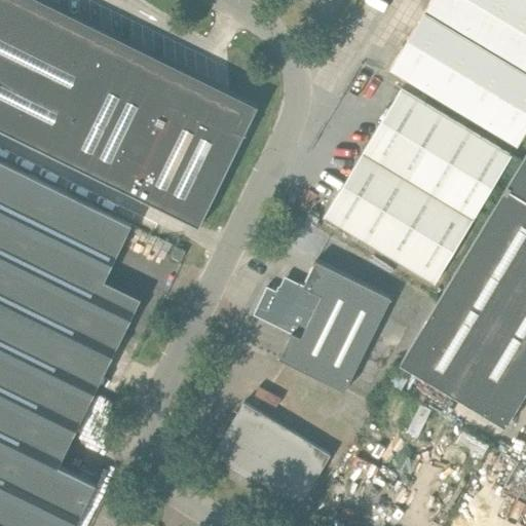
[(19,0),(0,0),(0,129),(198,228),(245,134),(236,129),(246,111),(19,0)]
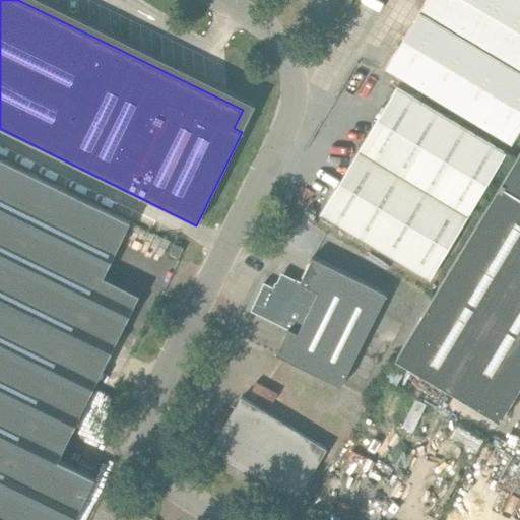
[(519,0),(411,0),(375,61),(509,145),(519,127),(519,0)]
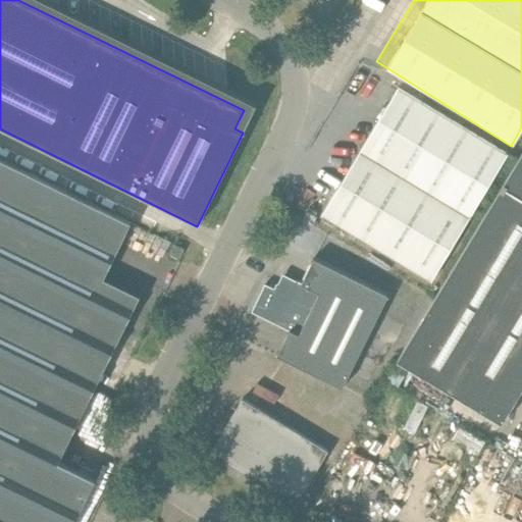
[(397,89),(321,215),(429,283),(505,157),(397,89)]
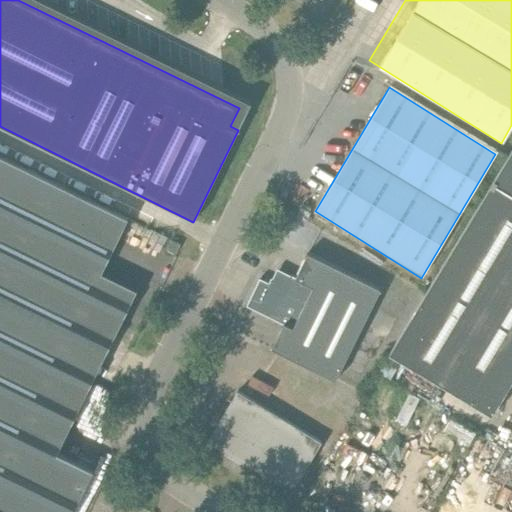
[(511,149),(491,184),(511,196),(511,149)]
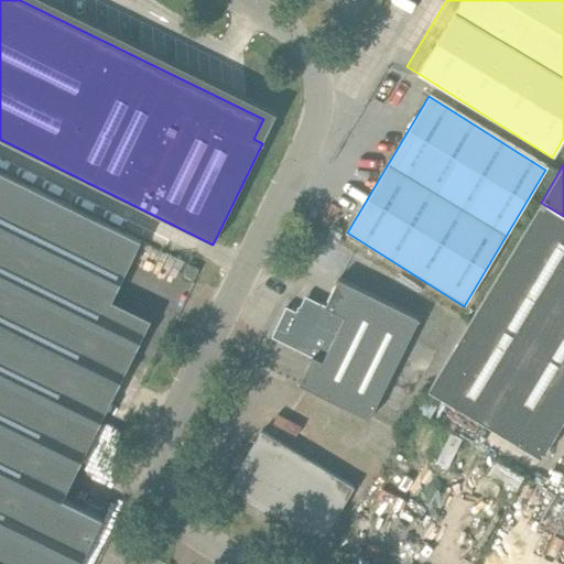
[(0,563),(79,563),(101,519),(23,480),(140,242),(0,173),(0,563)]
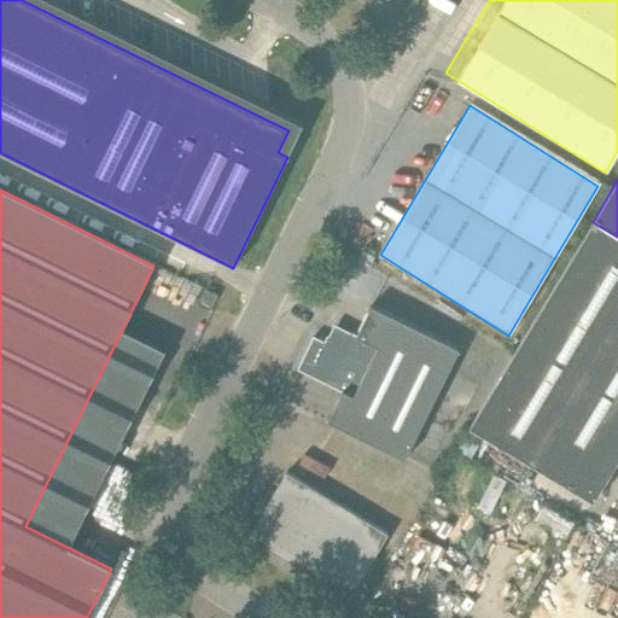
[(565,263),(601,204),(593,199),(557,257),(565,263)]
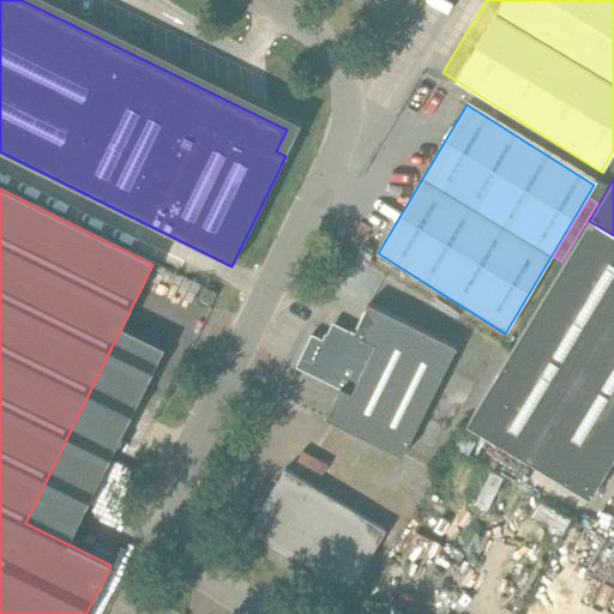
[(613,458),(613,235),(589,221),(465,425),(589,500),(613,458)]
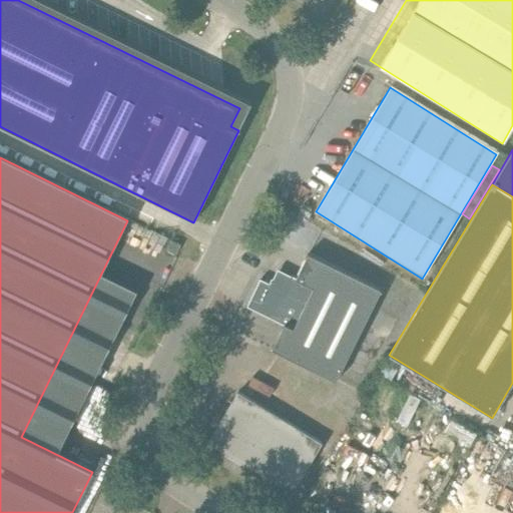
[(185,235),(176,231),(171,240),(180,244),(185,235)]
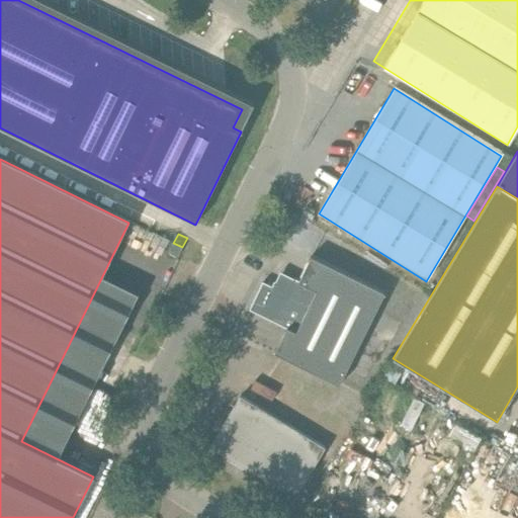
[(182,248),(180,247),(173,244),(168,254),(178,258),(182,248)]
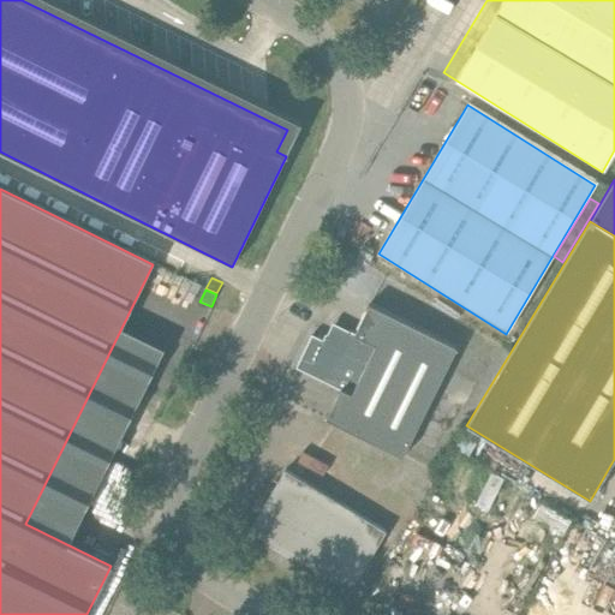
[(326,419),(402,458),(457,348),(369,305),(354,334),(350,332),(330,336),(326,334),(323,340),(312,335),(296,368),(340,389),(326,419)]
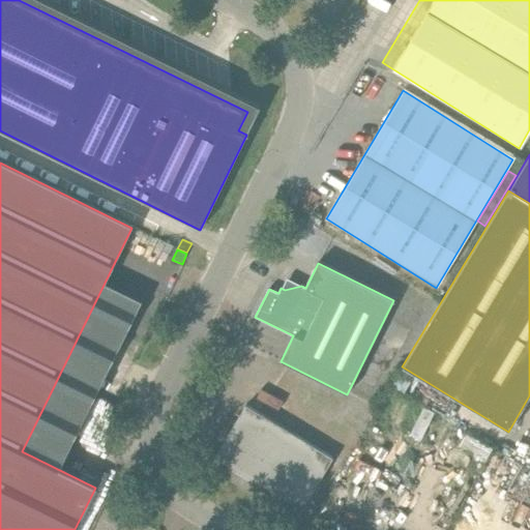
[(245,406),(212,461),(299,513),(332,459),(245,406)]
